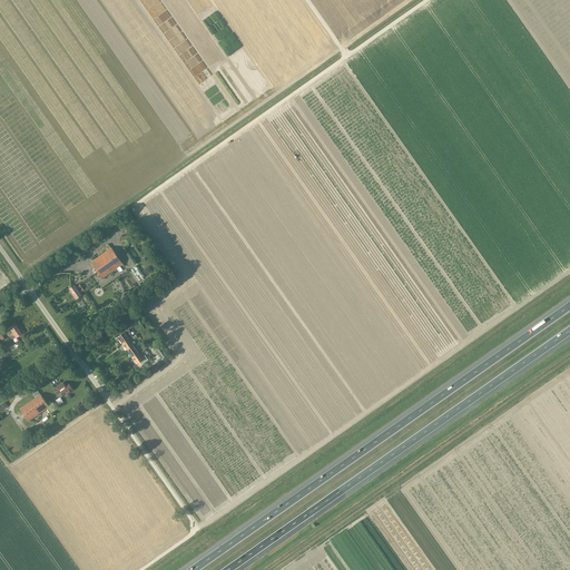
[(81,257),(89,252),(86,247),(78,252),(81,257)]
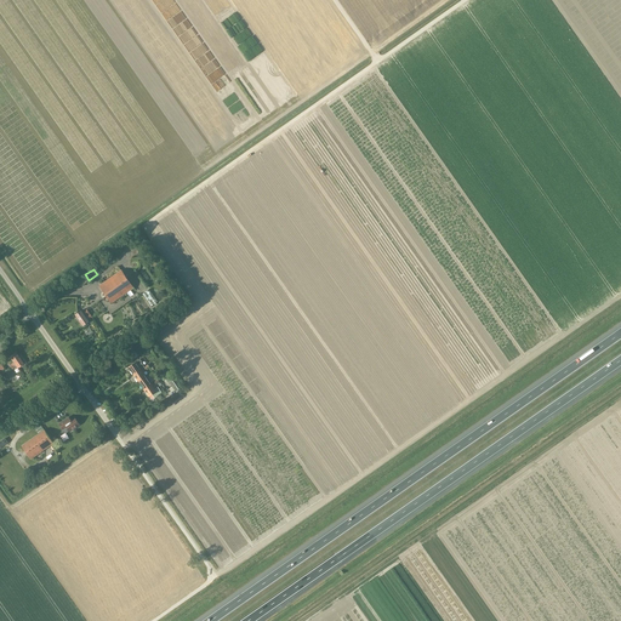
[(112,303),(134,288),(121,271),(100,286),(112,303)]
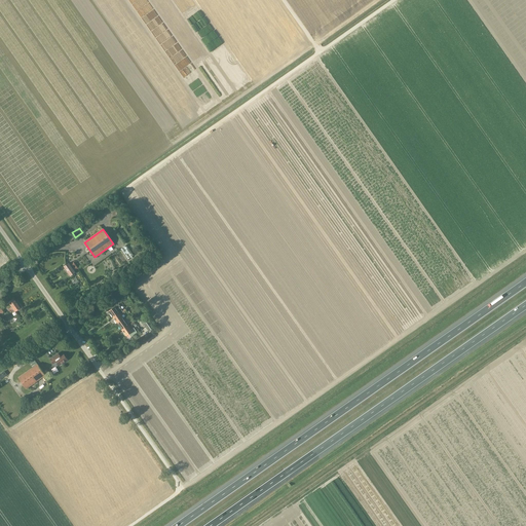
[(75,272),(74,271),(77,269),(73,263),(70,265),(69,263),(64,267),(70,276),(75,272)]
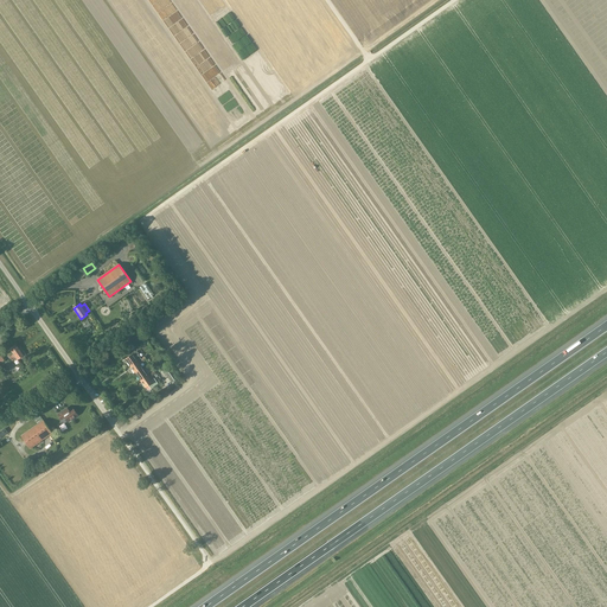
[(131,343),(123,349),(127,355),(135,349),(131,343)]
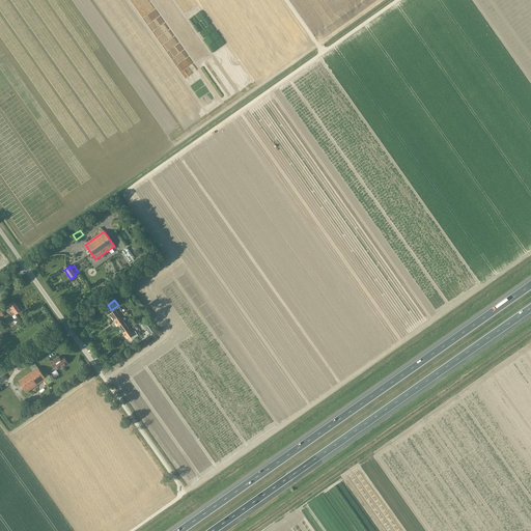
[(15,314),(20,311),(12,302),(7,305),(11,310),(7,312),(9,315),(14,313),(15,314)]
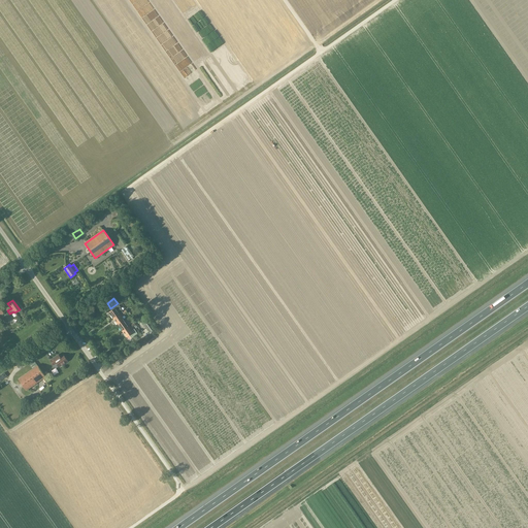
[(113,319),(123,312),(119,306),(108,312),(109,312),(113,319)]
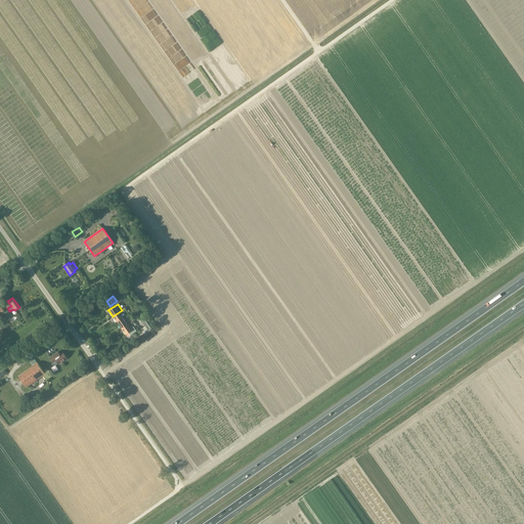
[(139,307),(135,310),(140,317),(145,314),(139,307)]
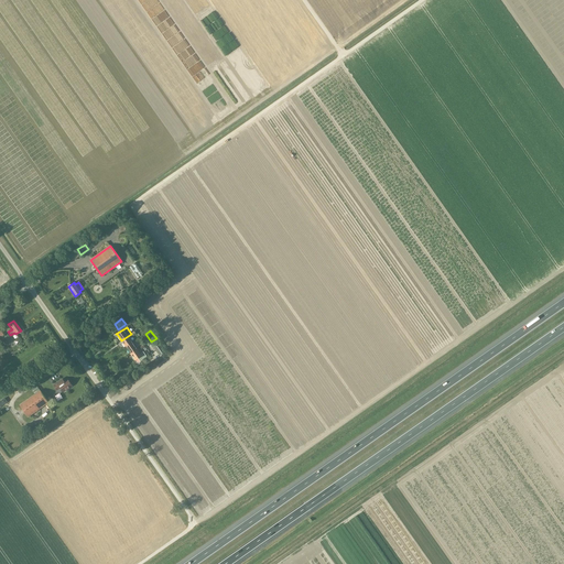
[(126,347),(132,343),(130,339),(136,335),(133,332),(131,334),(121,340),(126,347)]
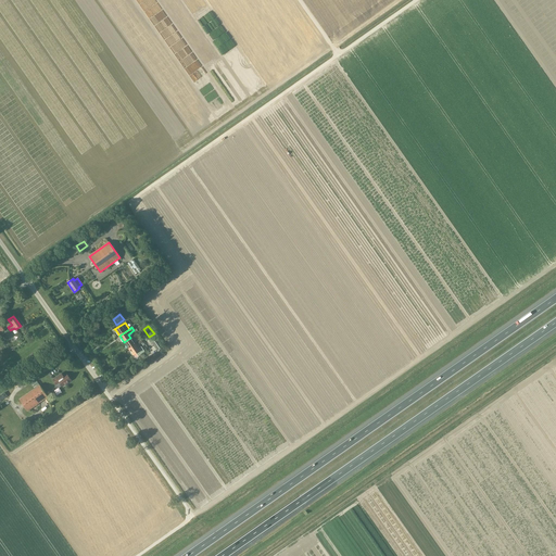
[(154,337),(149,340),(158,352),(163,348),(154,337)]
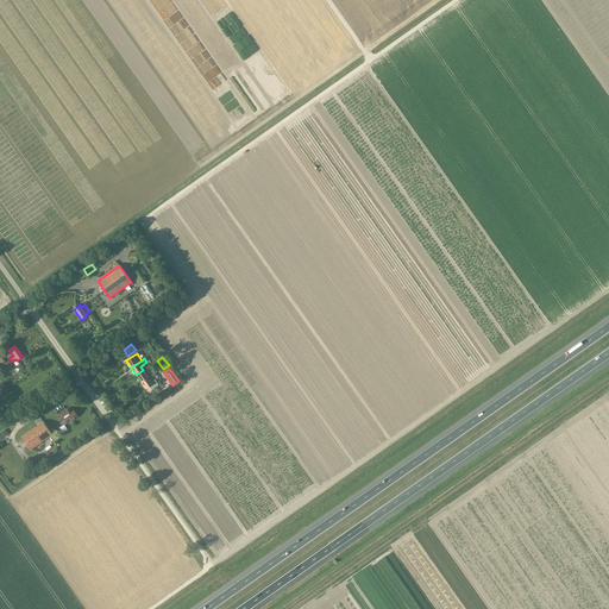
[(140,382),(148,377),(143,370),(136,375),(140,382)]
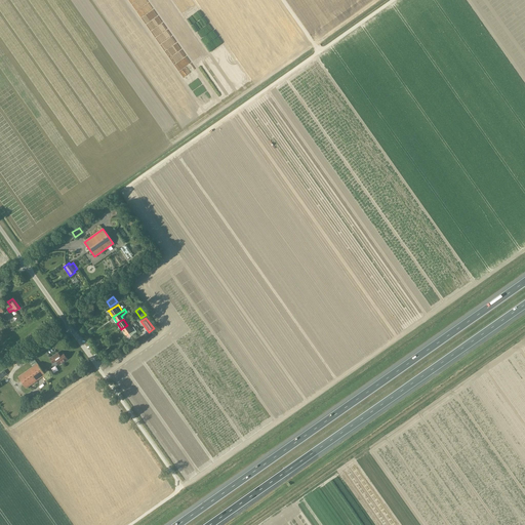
[(127,325),(121,329),(125,335),(128,333),(130,336),(136,332),(133,327),(130,329),(127,325)]
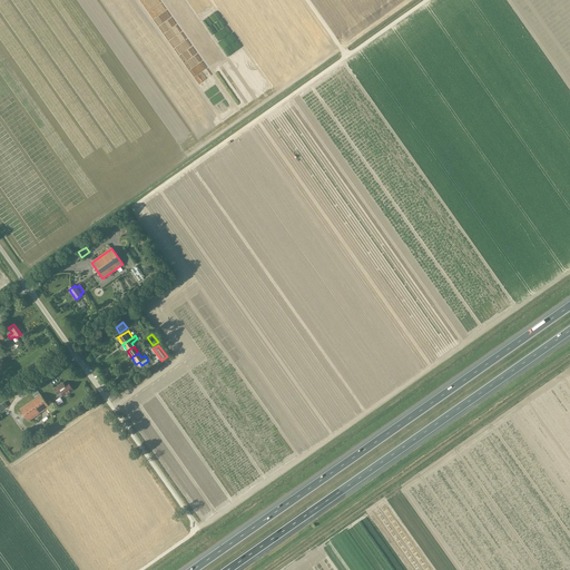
[(56,375),(50,379),(53,385),(59,382),(56,375)]
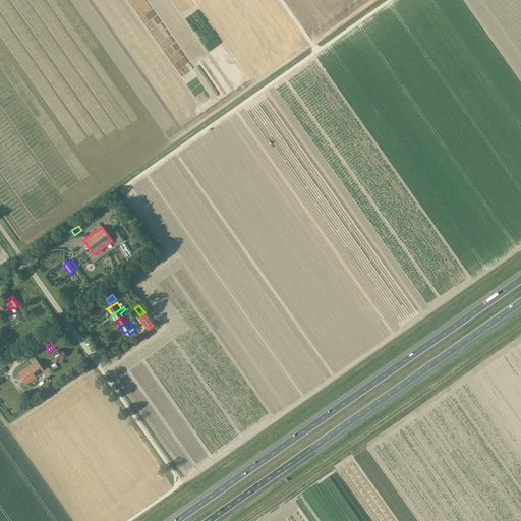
[(66,356),(62,350),(59,353),(57,350),(49,355),(53,360),(56,358),(58,362),(66,356)]
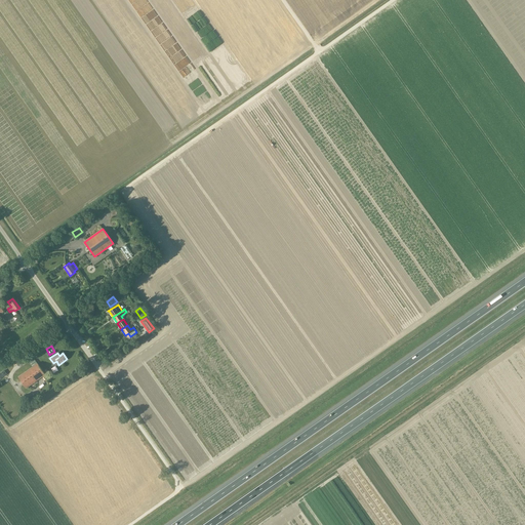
[(26,389),(45,374),(37,364),(18,377),(26,389)]
